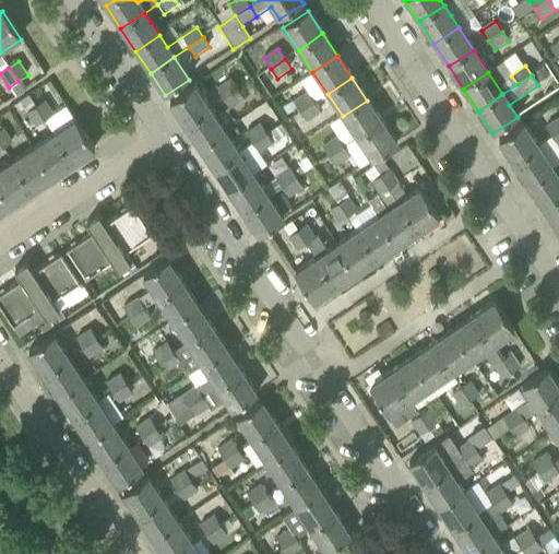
[(224,99),(238,91),(232,81),(217,90),(224,99)]
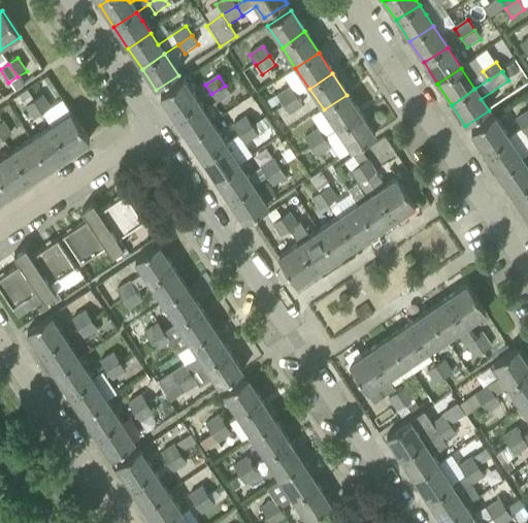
[(174,119),(198,103),(184,82),(161,97),(174,119)]
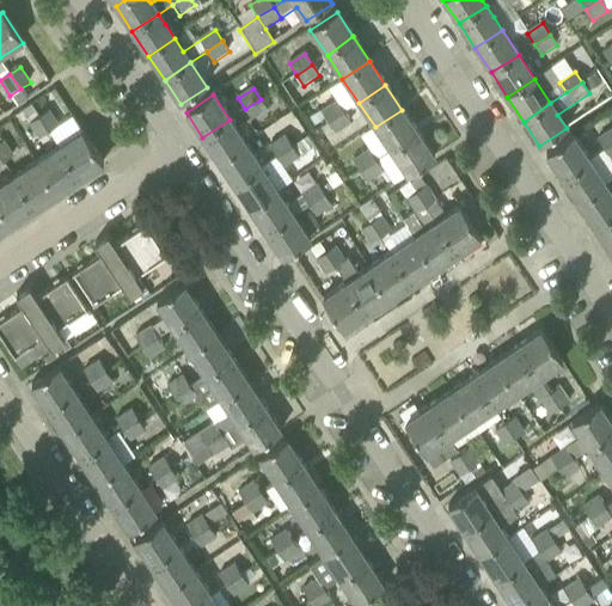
[(252,121),(268,110),(261,99),(245,109),(252,121)]
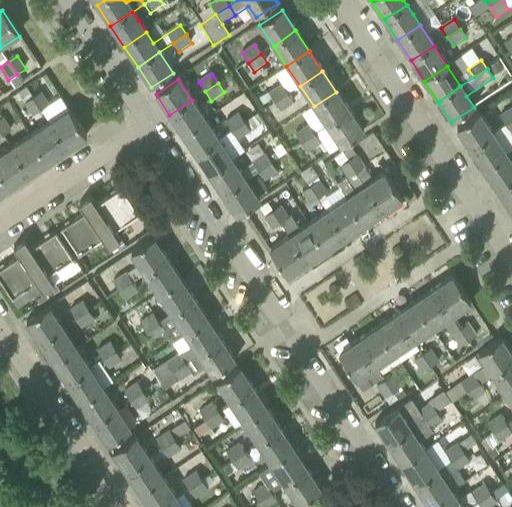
[(275,104),(288,95),(281,86),(268,94),(275,104)]
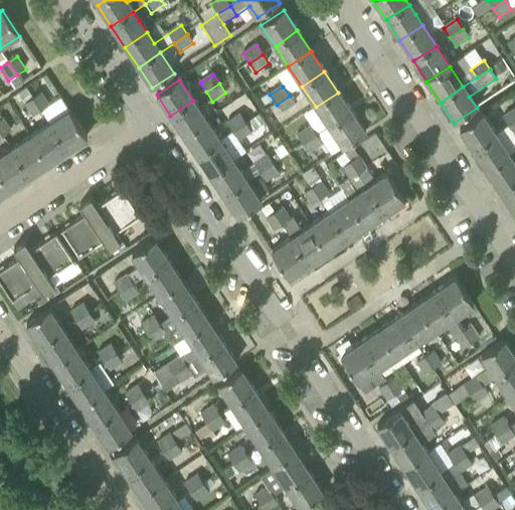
[(329,128),(351,113),(338,93),(316,107),(329,128)]
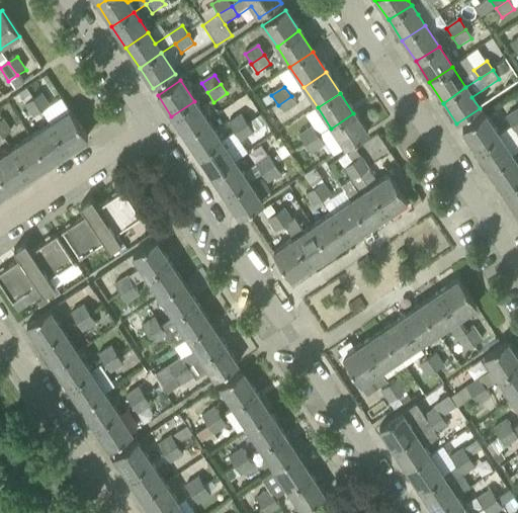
[(41,112),(51,107),(41,94),(33,100),(41,112)]
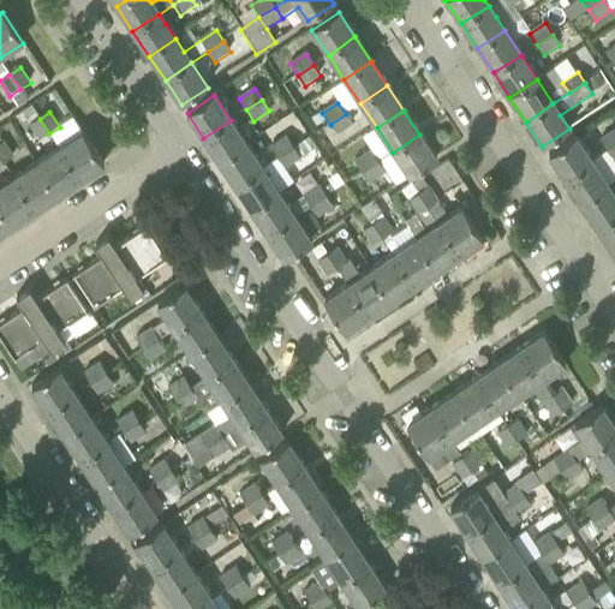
[(338,136),(353,125),(346,114),(330,125),(338,136)]
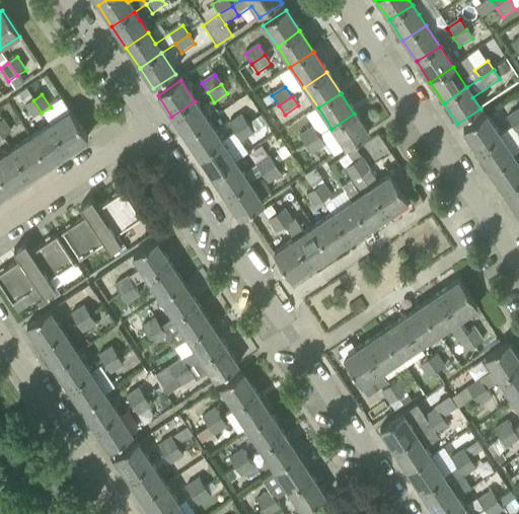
[(33,119),(42,113),(33,100),(25,105),(33,119)]
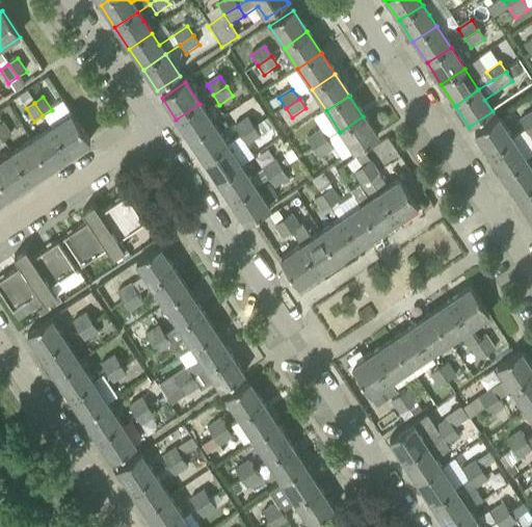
[(190,140),(213,125),(200,104),(176,120),(190,140)]
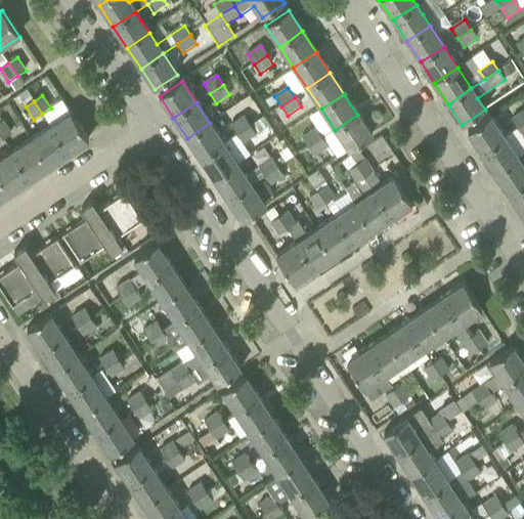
[(517,129),(523,124),(523,111),(511,120),(517,129)]
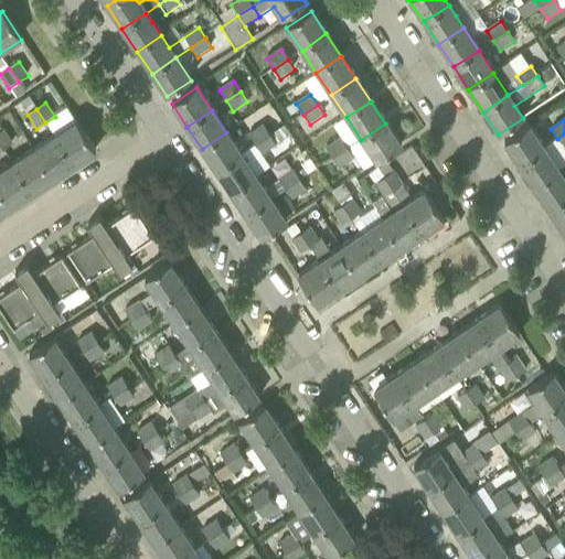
[(54,136),(74,164),(95,150),(76,121),(54,136)]
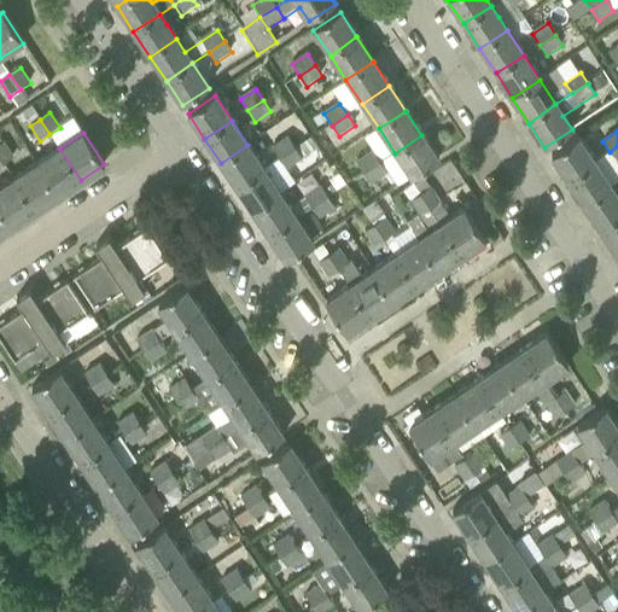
[(412,179),(438,161),(421,135),(395,153),(412,179)]
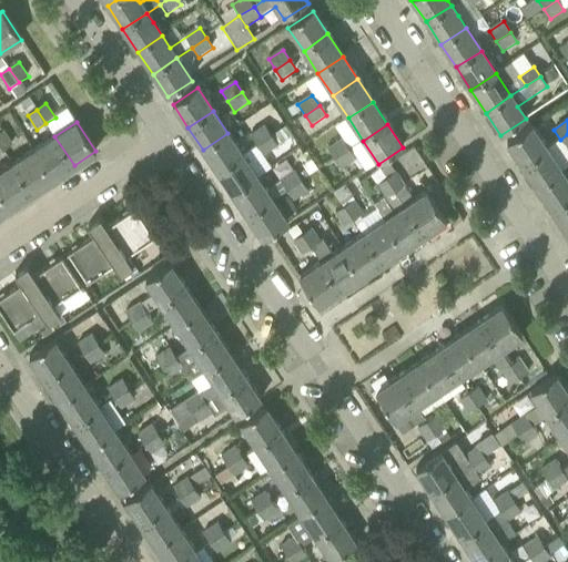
[(257,146),(272,136),(264,126),(250,135),(257,146)]
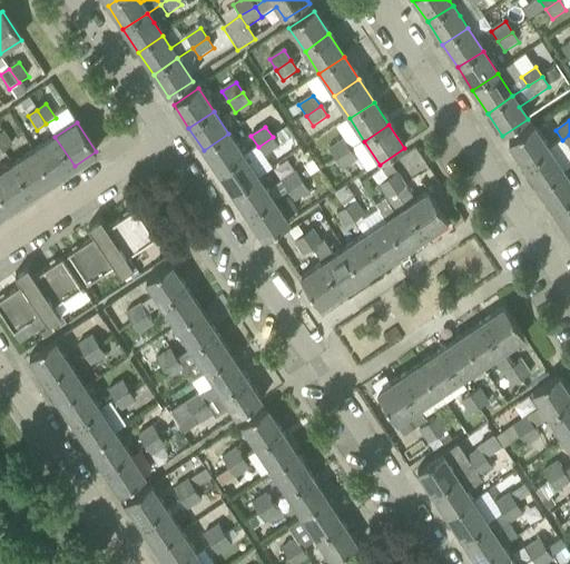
[(523,166),(549,149),(542,139),(533,127),(509,142),(523,166)]
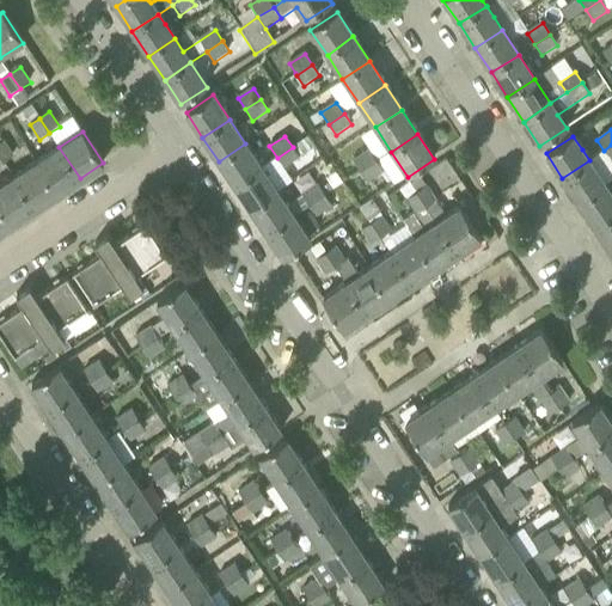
[(0,158),(4,164),(13,157),(4,142),(0,144),(0,158)]
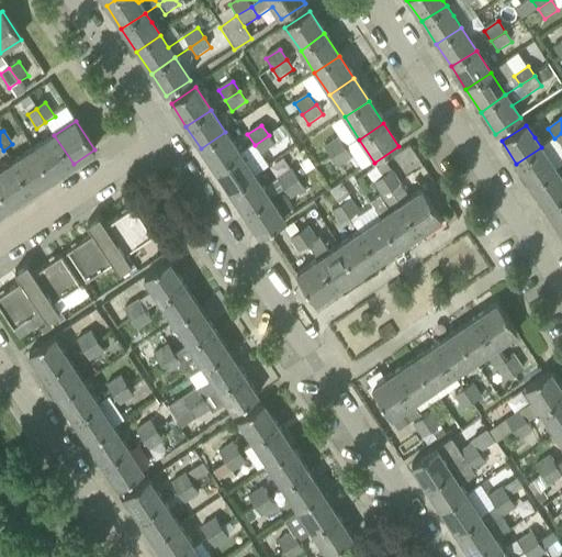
[(216,171),(240,155),(225,132),(201,148),(216,171)]
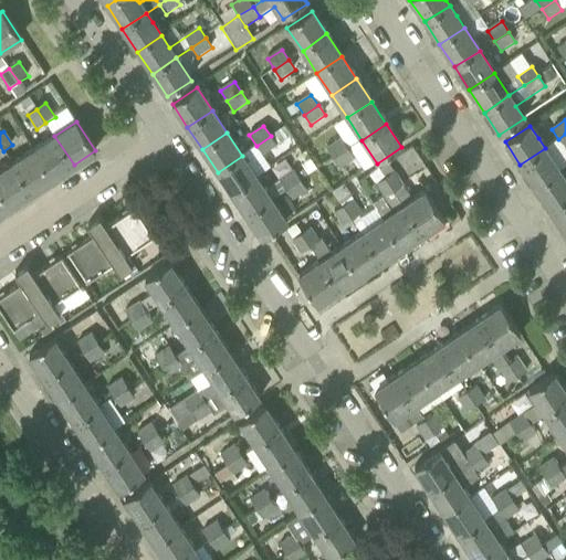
[(53,179),(74,165),(54,136),(33,150),(53,179)]
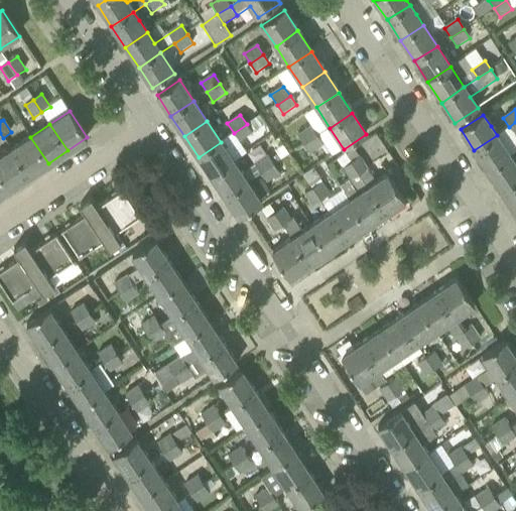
[(240,142),(253,133),(247,124),(234,133),(240,142)]
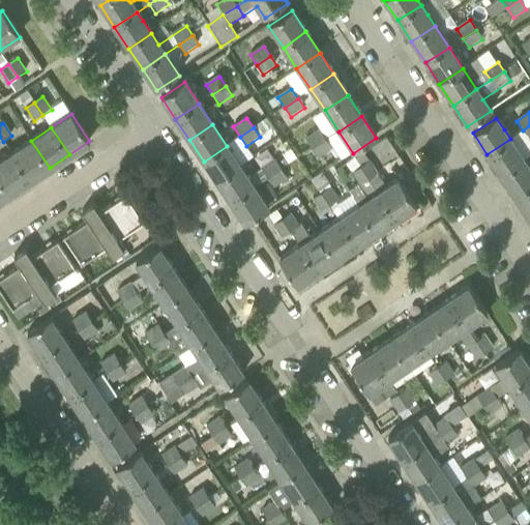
[(313,149),(325,141),(319,130),(306,140),(313,149)]
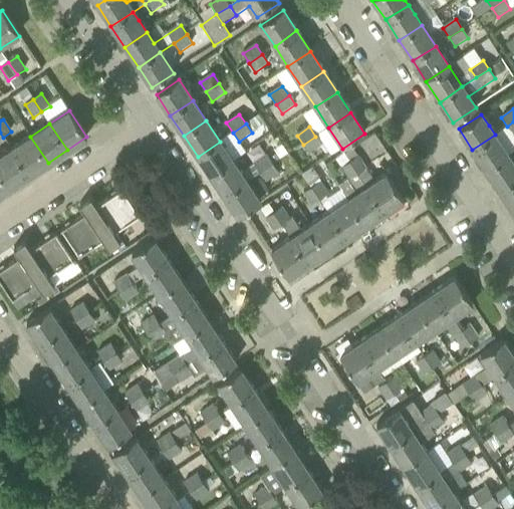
[(343,156),(348,163),(360,155),(369,167),(390,153),(376,134),(343,156)]
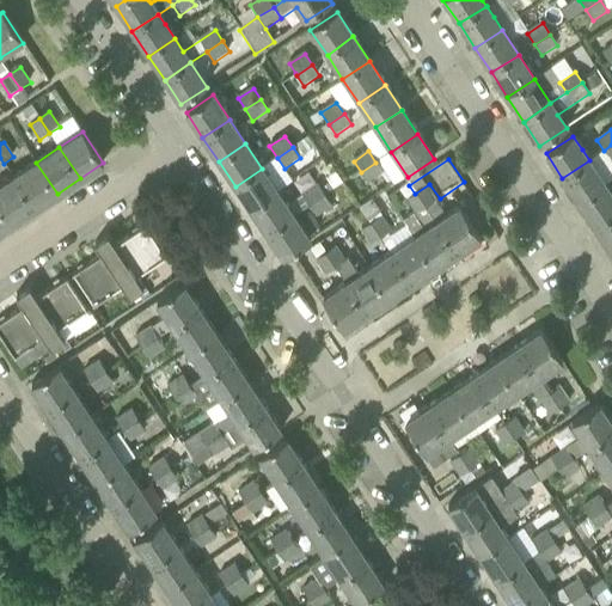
[(605,185),(597,172),(589,160),(562,178),(579,203),(605,185)]
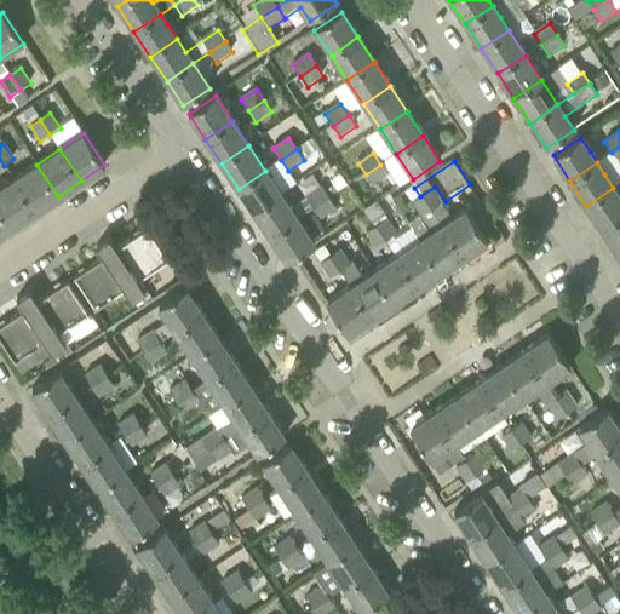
[(35,212),(58,196),(36,165),(15,179),(35,212)]
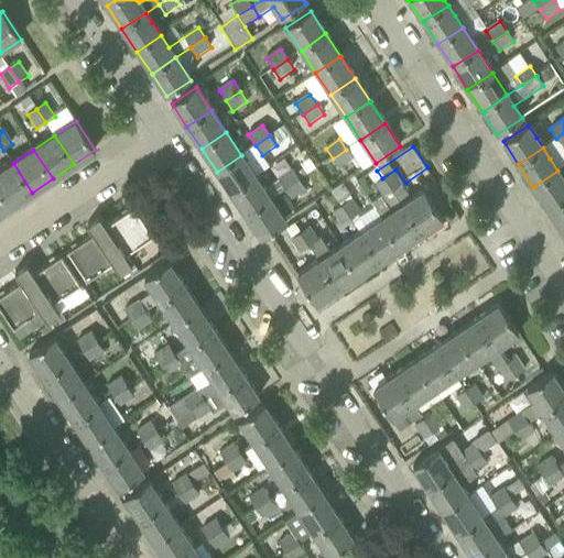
[(339,168),(354,160),(346,150),(333,159),(339,168)]
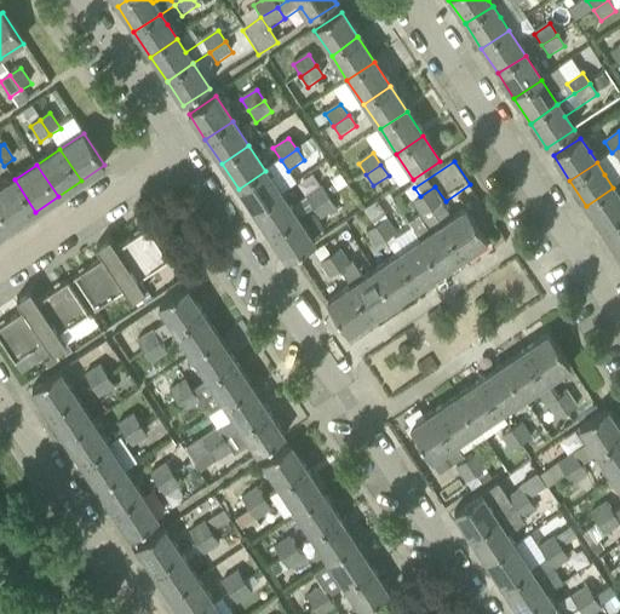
[(254,213),(281,195),(265,171),(239,189),(254,213)]
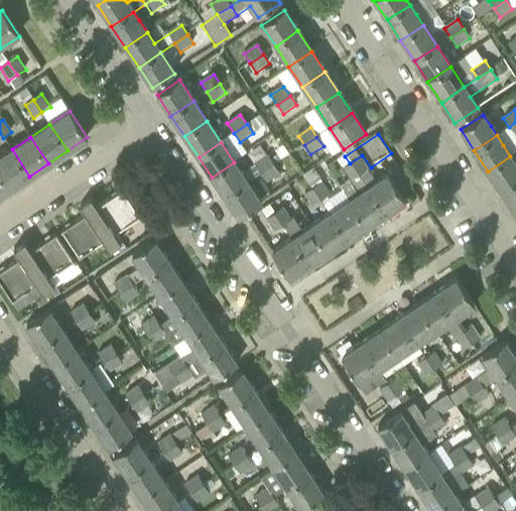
[(0,173),(10,189),(29,176),(12,149),(0,157),(0,173)]
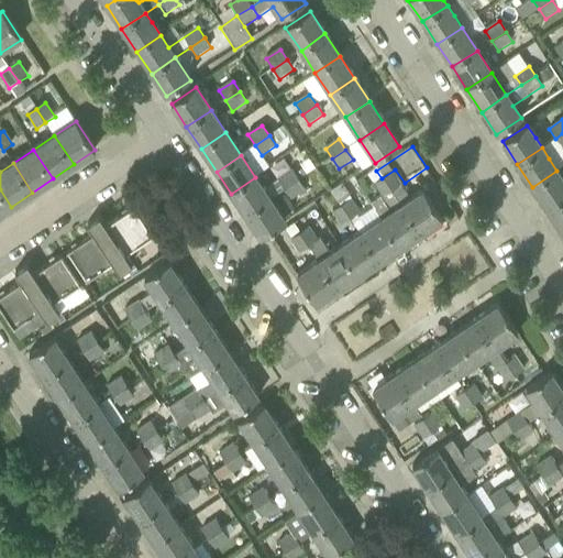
[(285,189),(298,181),(291,171),(278,179),(285,189)]
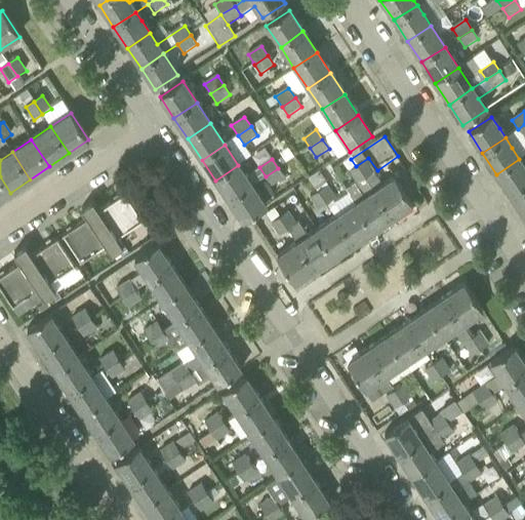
[(496,174),(511,195),(524,185),(524,167),(519,159),(496,174)]
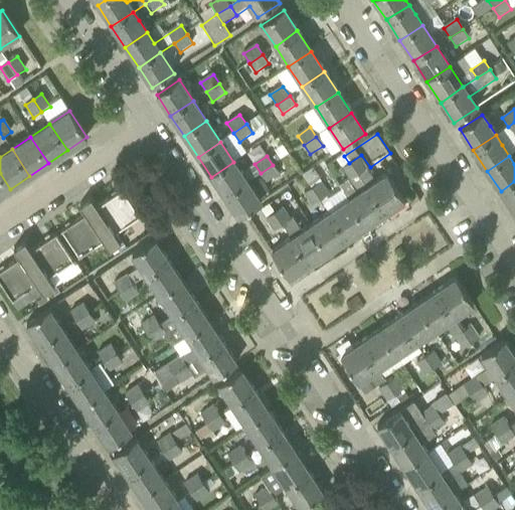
[(359,175),(367,170),(359,158),(351,164),(359,175)]
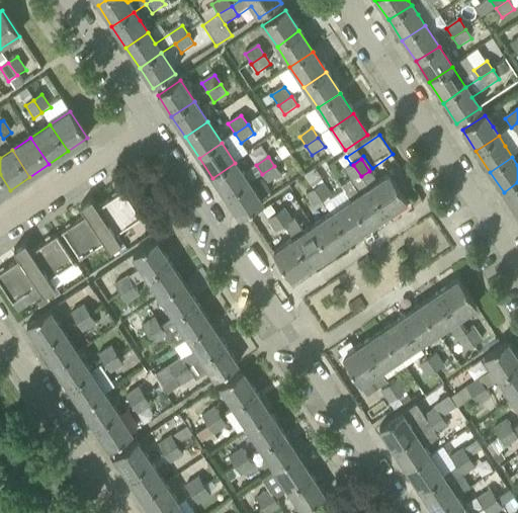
[(227,199),(249,184),(235,163),(212,178),(227,199)]
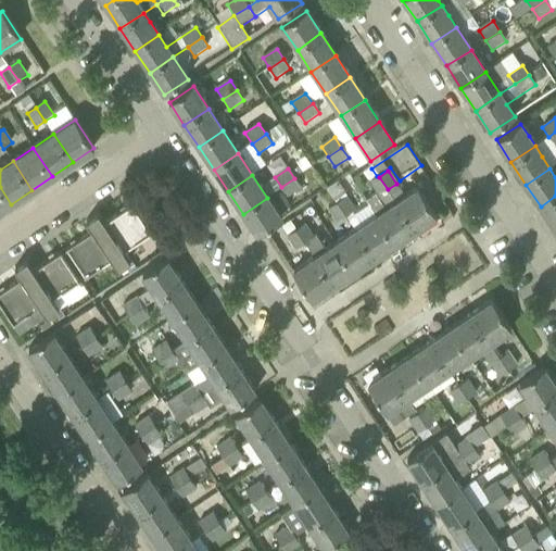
[(378,196),(388,189),(379,177),(370,183),(378,196)]
